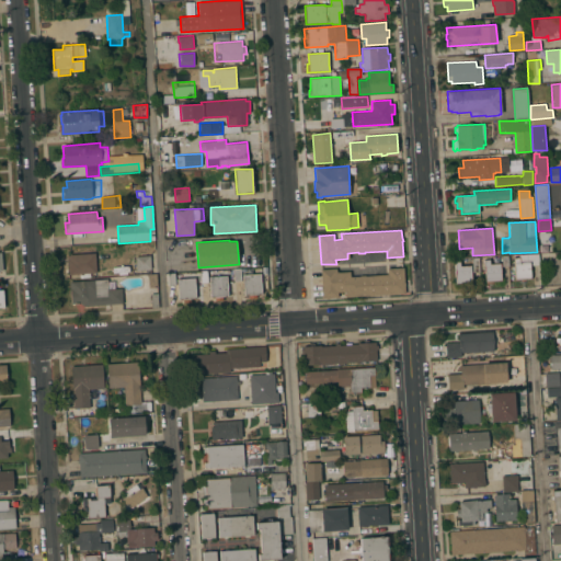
[(95,253),(96,273),(91,273),(91,277),(80,277),(79,274),(69,274),(68,272),(67,268),(68,268),(68,267),(67,267),(66,261),(68,260),(67,254),(95,253)]
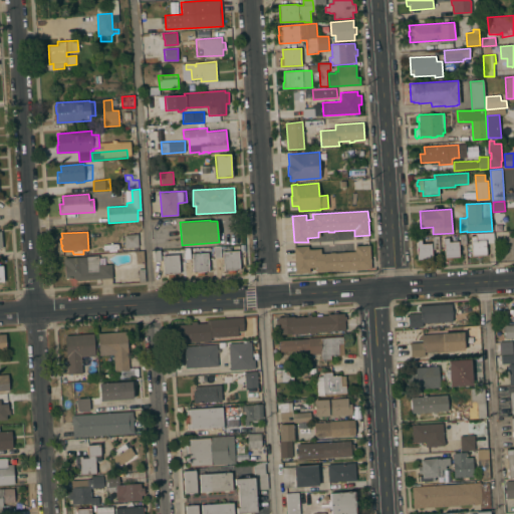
[(138,234),(139,250),(137,250),(137,251),(121,251),(121,246),(124,246),(123,235),(138,234)]
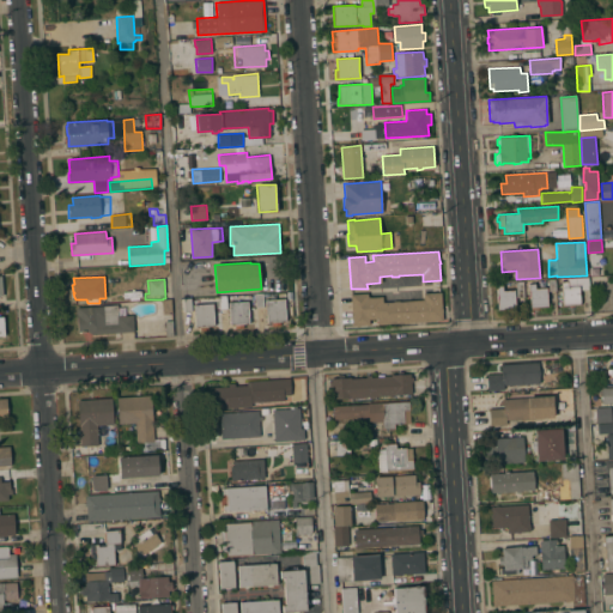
[(566,281),(568,286),(580,285),(581,304),(574,305),(574,307),(569,307),(569,305),(563,305),(562,281),(566,281)]
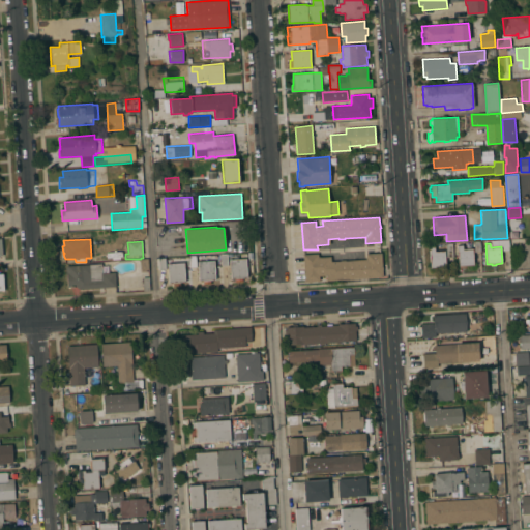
[(458,245),(463,245),(463,249),(473,248),(474,265),(467,265),(467,267),(460,267),(460,266),(459,266),(458,245)]
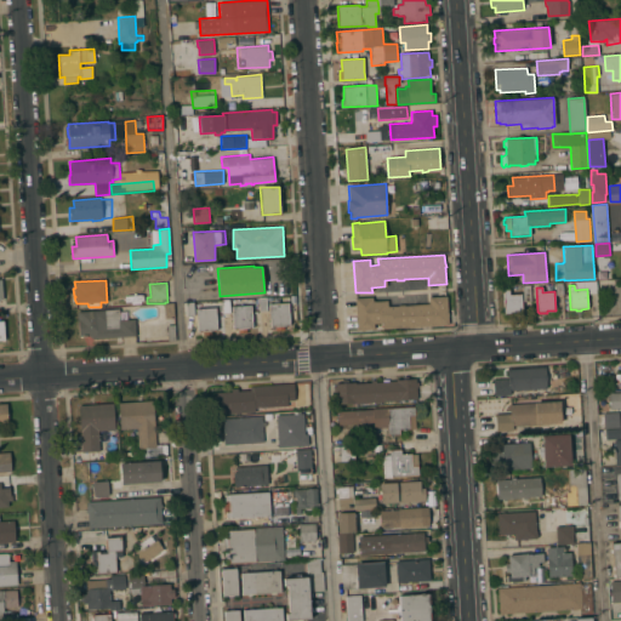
[(510,289),(510,294),(522,294),(523,313),(505,314),(503,290),(510,289)]
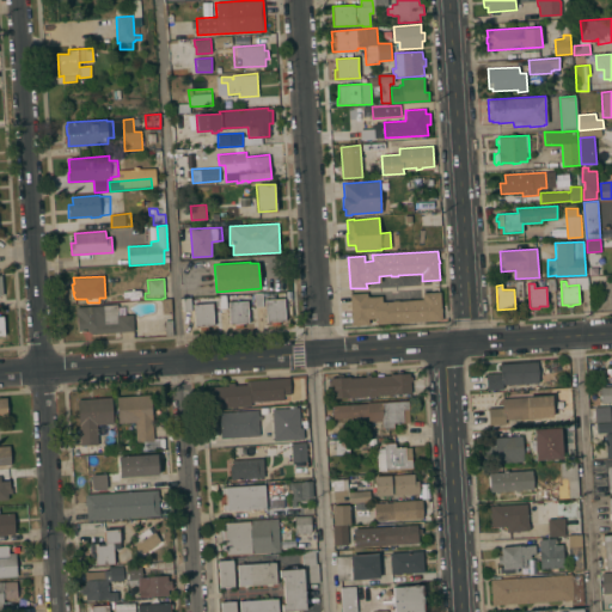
[(367,293),(367,297),(381,295),(383,301),(392,301),(392,300),(398,300),(422,299),(423,299),(423,292),(441,292),(442,320),(377,324),(377,318),(368,318),(368,328),(352,329),(350,293),(367,293)]
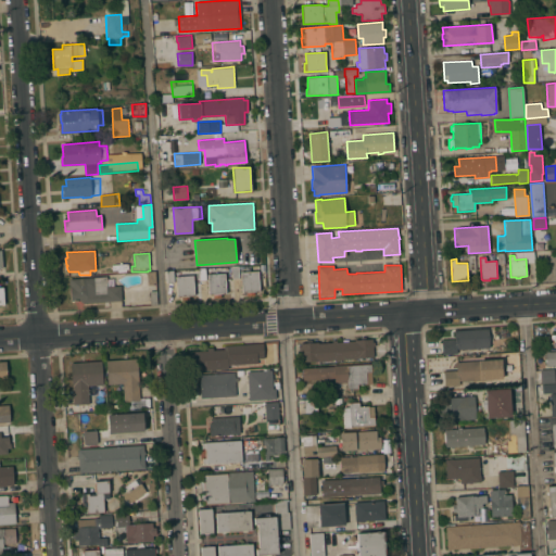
[(198,269),(205,269),(206,280),(199,280),(198,269)]
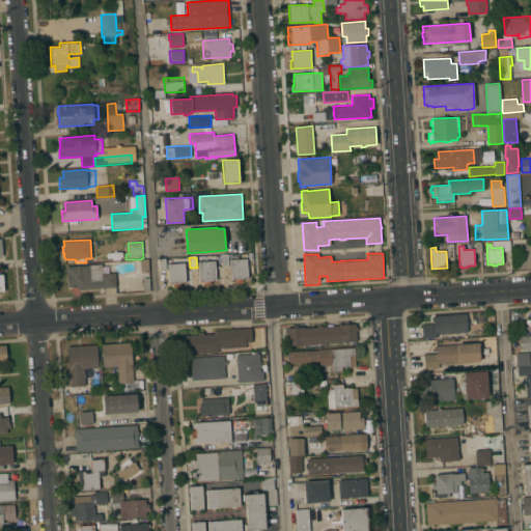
[(230,260),(247,259),(248,278),(243,279),(243,281),(235,282),(235,279),(231,279),(230,260)]
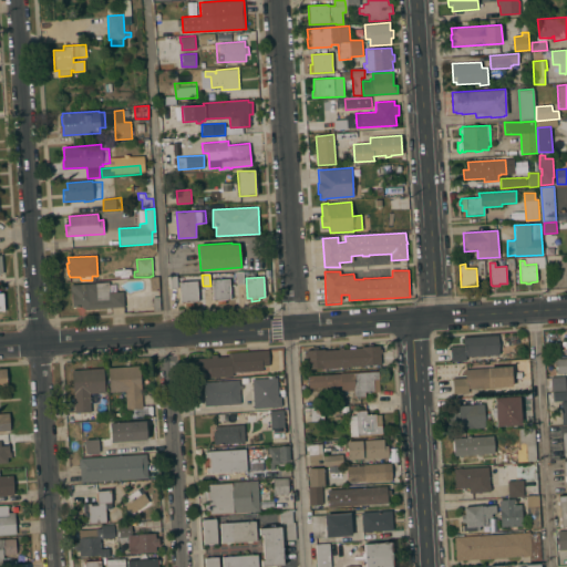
[(150,278),(158,278),(160,290),(151,290),(150,278)]
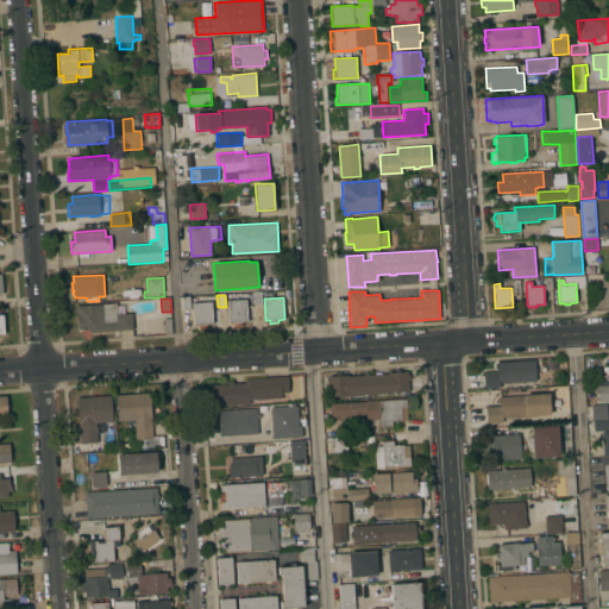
[(227,300),(246,300),(248,321),(228,322),(227,300)]
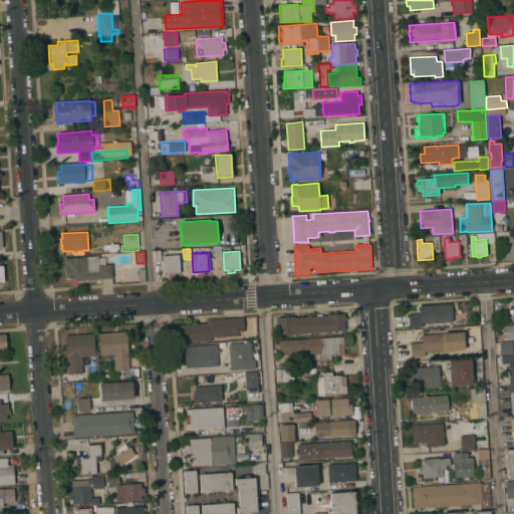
[(163,255),(179,254),(180,273),(164,274),(163,255)]
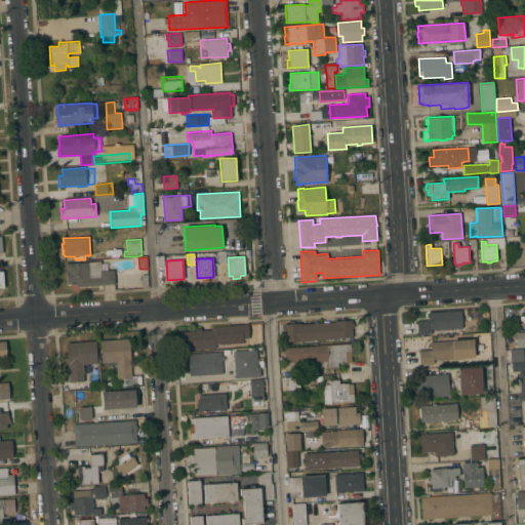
[(102,260),(102,271),(114,270),(115,284),(78,286),(78,285),(77,285),(76,285),(75,283),(67,284),(66,264),(102,260)]
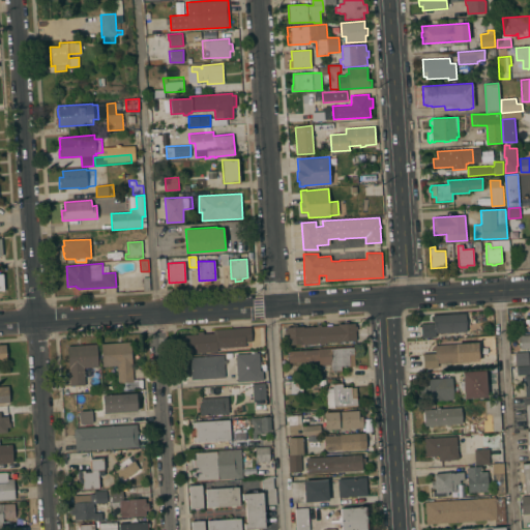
[(465,314),(467,331),(436,333),(436,336),(421,337),(420,324),(433,323),(433,315),(465,314)]
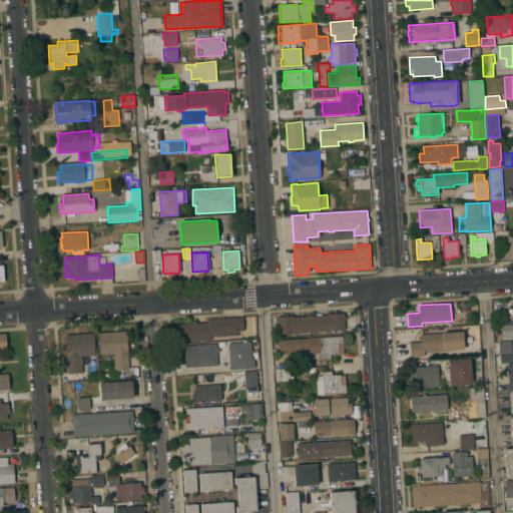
[(294,316),(294,317),(307,316),(307,314),(311,314),(311,316),(328,315),(328,314),(344,313),(344,316),(346,316),(346,320),(345,320),(345,330),(314,332),(314,334),(311,334),(311,332),(278,334),(278,329),(276,329),(275,320),(278,320),(278,317),(294,316)]
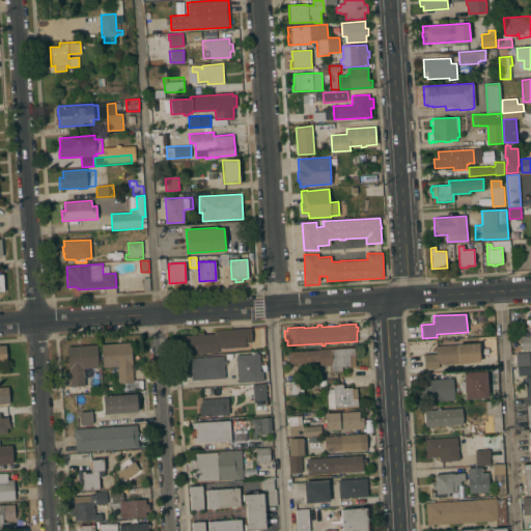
[(198,335),(198,332),(203,332),(203,334),(214,333),(214,330),(251,328),(252,342),(246,342),(246,347),(218,348),(218,353),(186,355),(185,335),(198,335)]
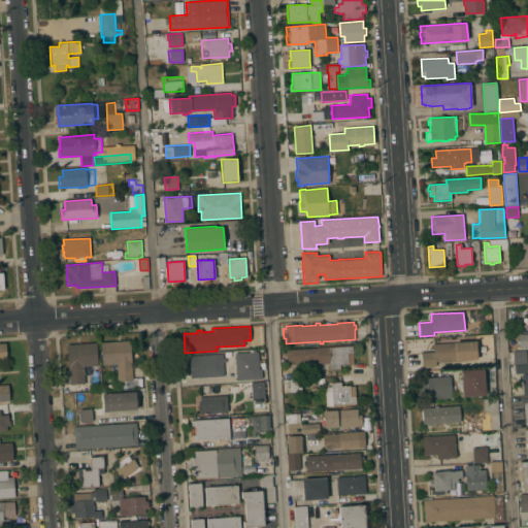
[(527,333),(527,347),(519,348),(518,334),(527,333)]
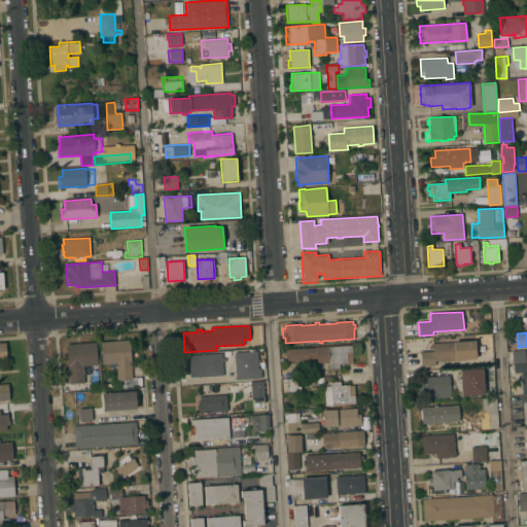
[(101,342),(130,340),(133,380),(117,381),(116,363),(102,364),(101,342)]
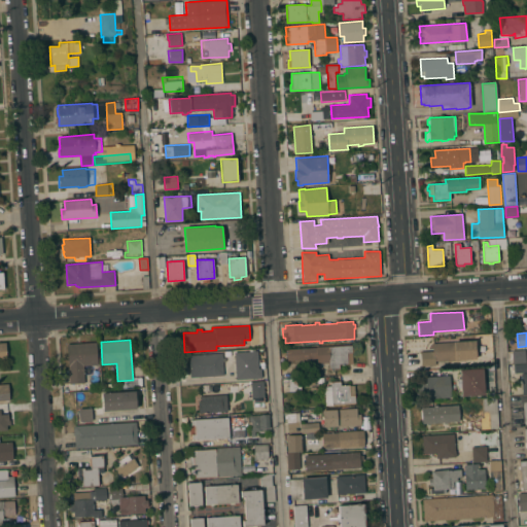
[(477,358),(435,361),(435,364),(421,365),(420,351),(432,351),(431,343),(476,340),(477,358)]
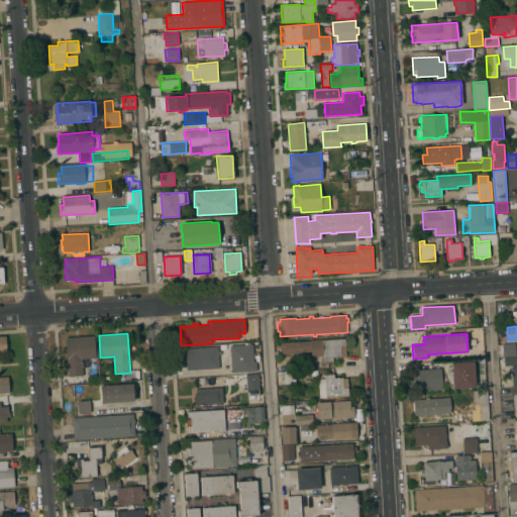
[(66,337),(94,335),(96,357),(82,358),(83,376),(68,377),(66,337)]
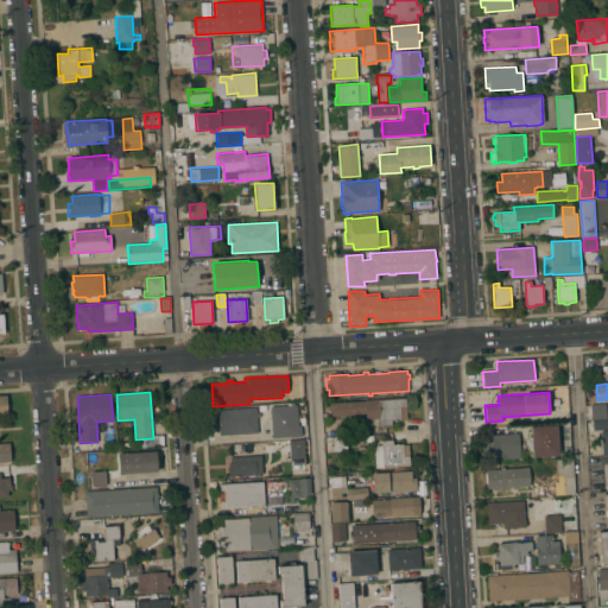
[(365,400),(365,399),(406,398),(407,419),(391,420),(392,425),(380,426),(380,425),(378,425),(378,420),(380,420),(380,418),(366,418),(366,415),(360,415),(360,419),(347,419),(347,416),(331,416),(330,403),(365,400)]
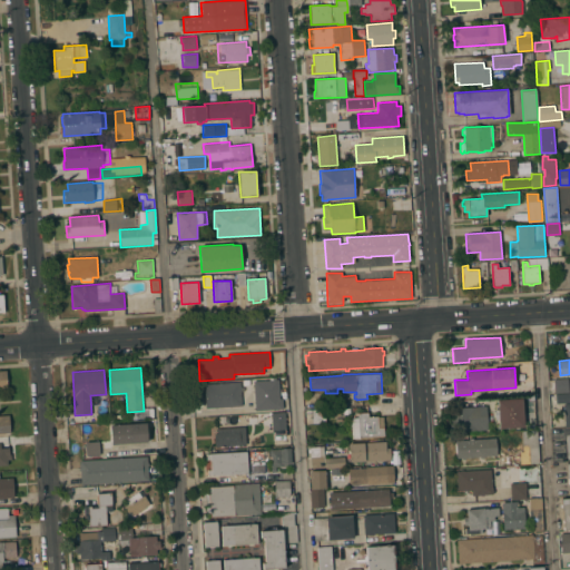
[(568,377),(569,392),(554,393),(553,379),(568,377)]
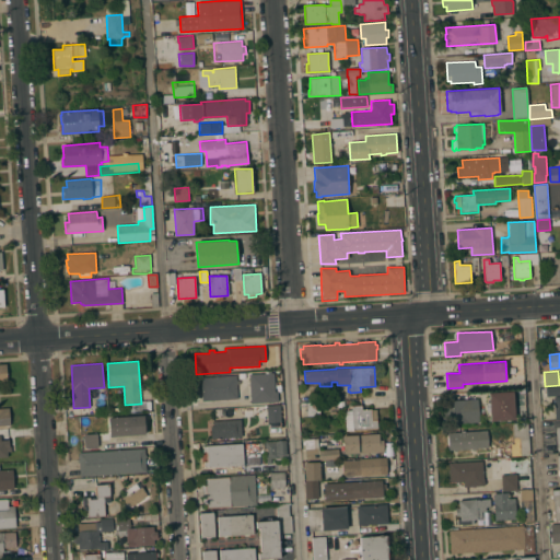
[(248,374),(273,373),(275,392),(278,392),(278,403),(251,404),(248,374)]
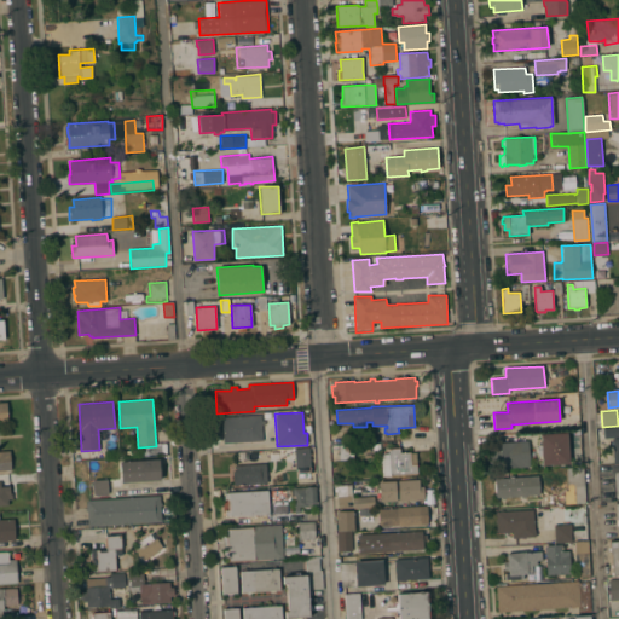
[(261,415),(262,440),(224,444),(223,417),(261,415)]
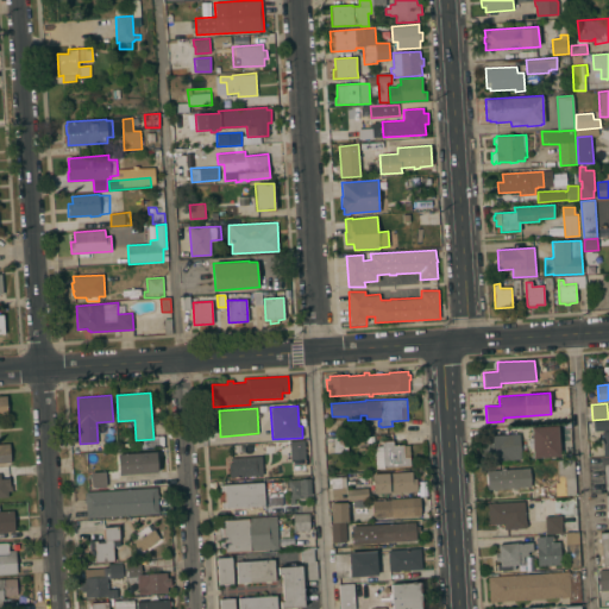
[(608,421),(608,429),(594,431),(594,422),(608,421)]
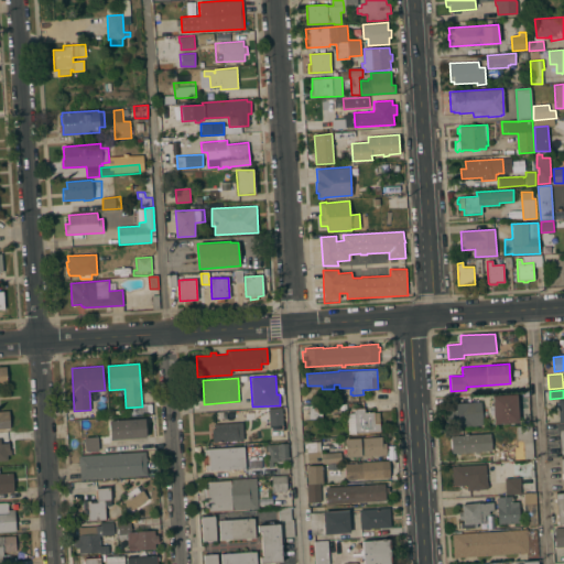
[(491,396),(517,394),(519,422),(494,424),(491,396)]
